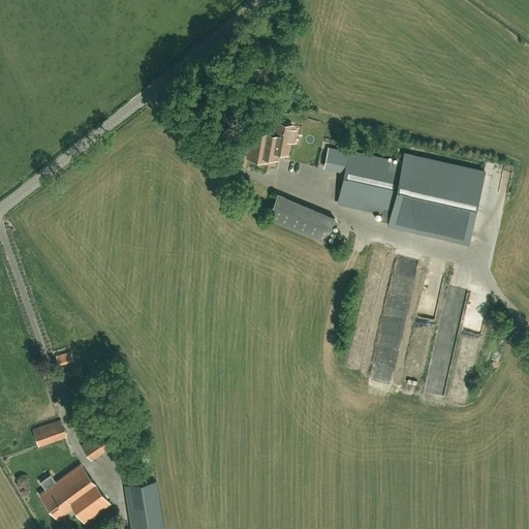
[(278,152),(286,154),(291,125),(277,122),(275,134),(252,130),(247,158),(266,161),(267,157),(277,159),(278,152)]
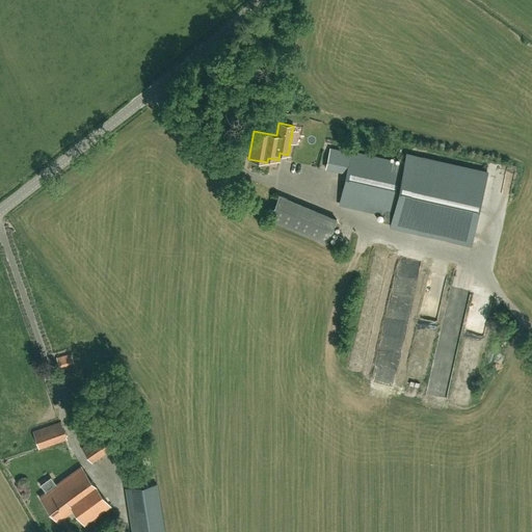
[(340,204),(384,213),(382,221),(391,223),(391,225),(472,243),(487,171),(406,154),(403,164),(330,149),(326,168),(346,173),(340,204)]
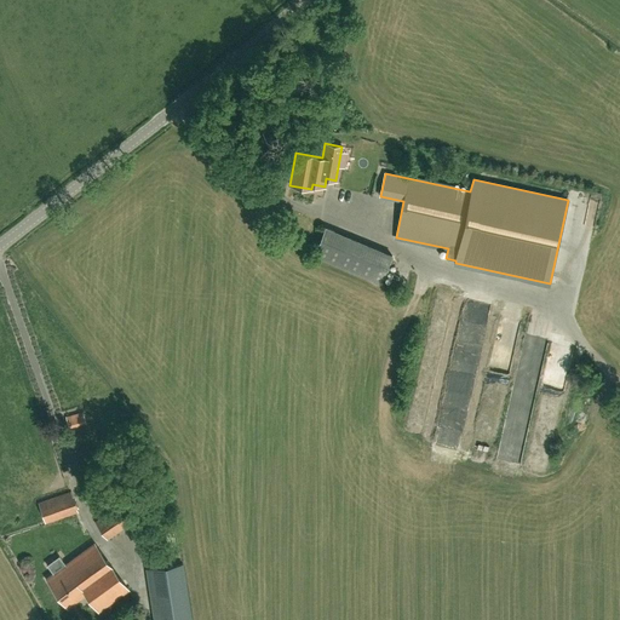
[(309,252),(342,265),(354,239),(320,224),(309,252)]
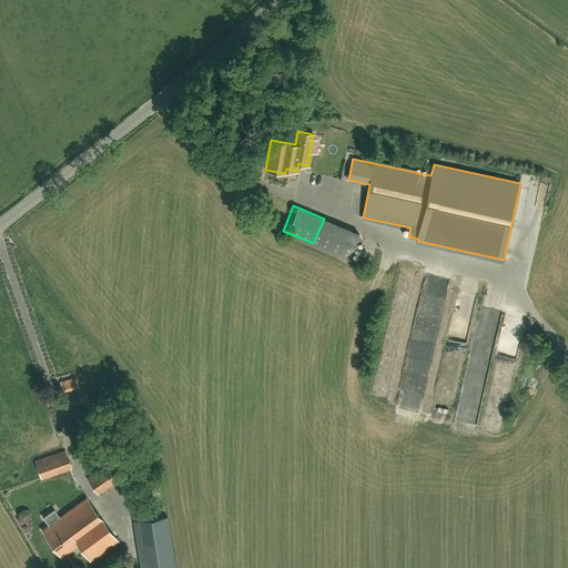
[(60,383),(62,393),(79,388),(77,378),(60,383)]
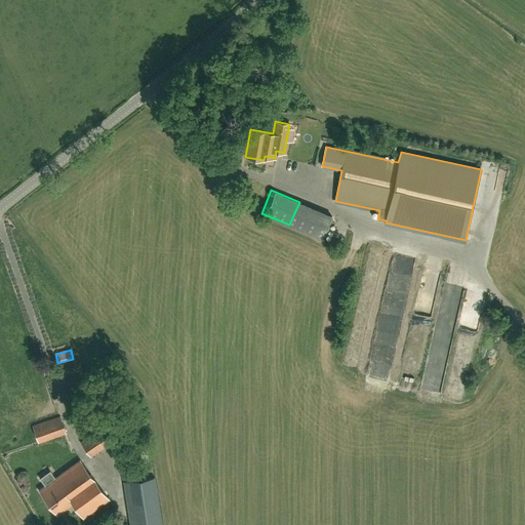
[(66,434),(64,427),(59,416),(32,427),(38,443),(66,434)]
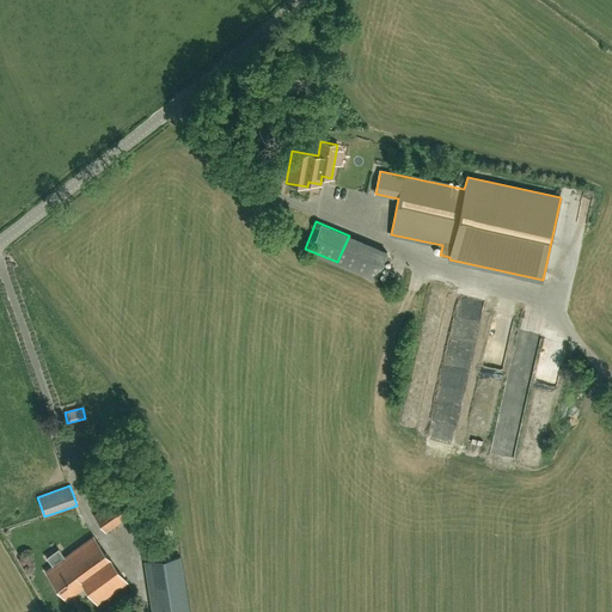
[(132,514),(121,497),(120,497),(93,515),(105,532),(132,514)]
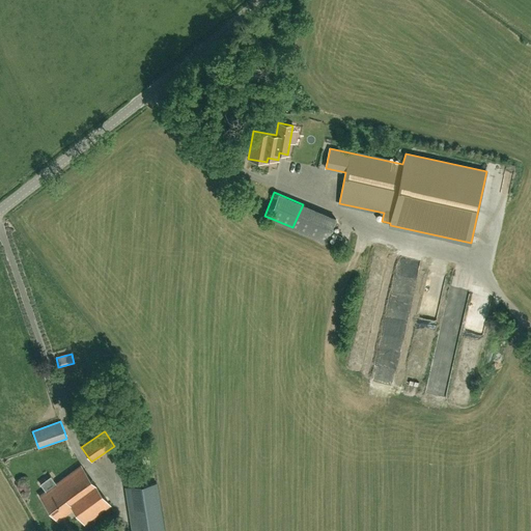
[(81,466),(39,496),(57,521),(73,509),(84,525),(110,505),(81,466)]
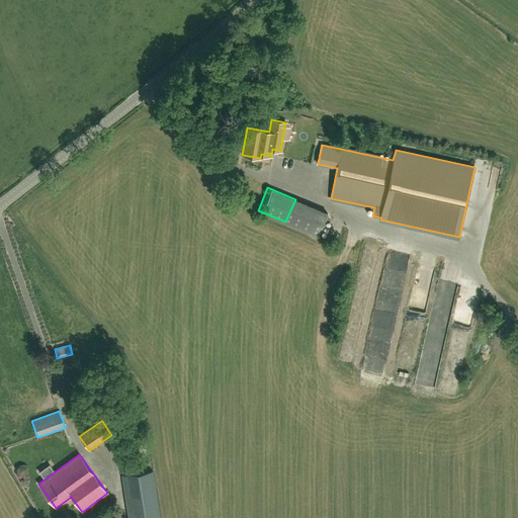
[(123,476),(130,517),(159,517),(153,471),(123,476)]
